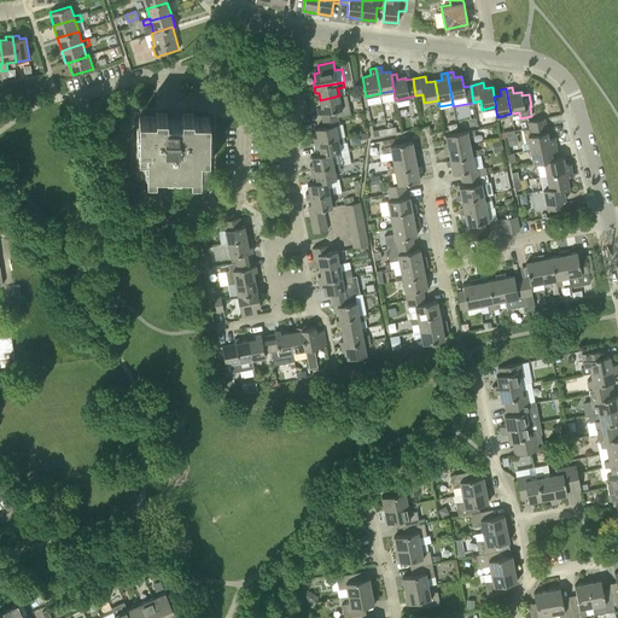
[(347,94),(339,95),(320,100),(321,108),(318,108),(319,114),(321,114),(322,121),(338,117),(350,115),(347,94)]
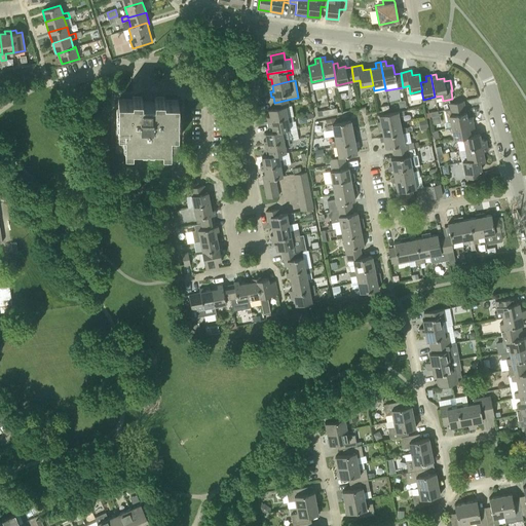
[(142,104),(142,97),(133,97),(133,99),(118,99),(118,129),(116,129),(115,152),(125,152),(125,149),(132,150),(132,145),(162,145),(162,150),(168,150),(168,153),(179,153),(179,130),(178,130),(178,100),(164,100),(164,97),(154,97),(154,104),(142,104)]
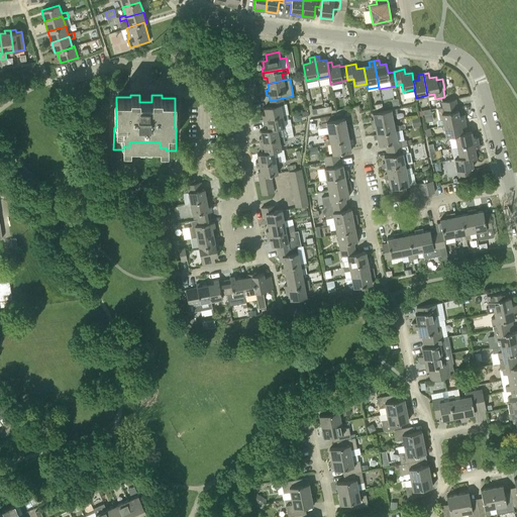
[(283,98),(270,101),(271,106),(264,107),(266,114),(263,114),(264,119),(283,115),(281,105),(284,104),(283,98)]
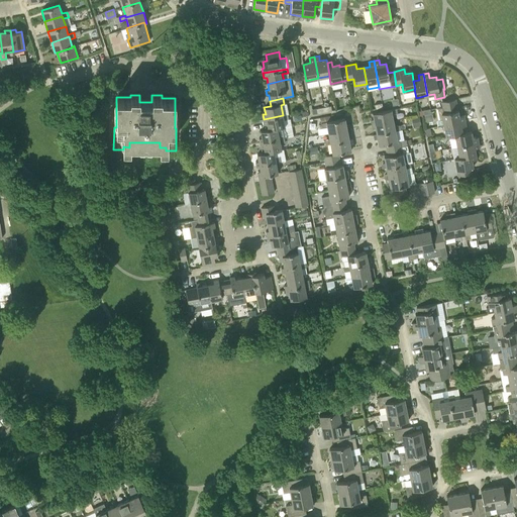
[(441,102),(442,107),(456,104),(455,99),(441,102)]
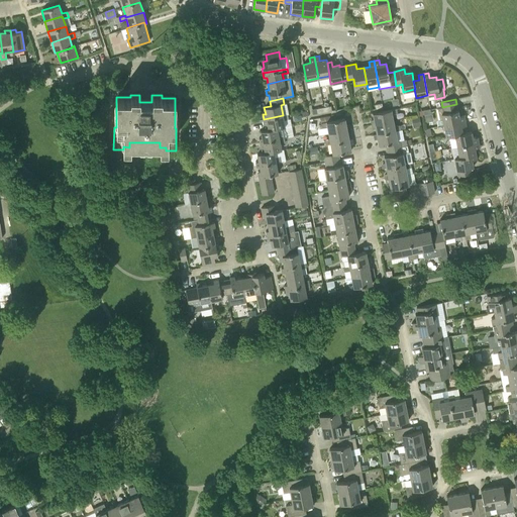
[(456,104),(442,107),(437,108),(439,119),(437,119),(436,121),(437,126),(443,125),(464,121),(463,116),(458,117),(456,104)]
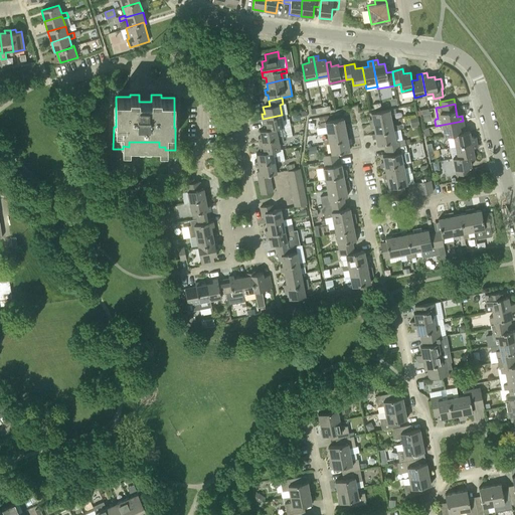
[(369,120),(370,124),(391,120),(390,114),(396,113),(395,108),(371,113),(372,120),(369,120)]
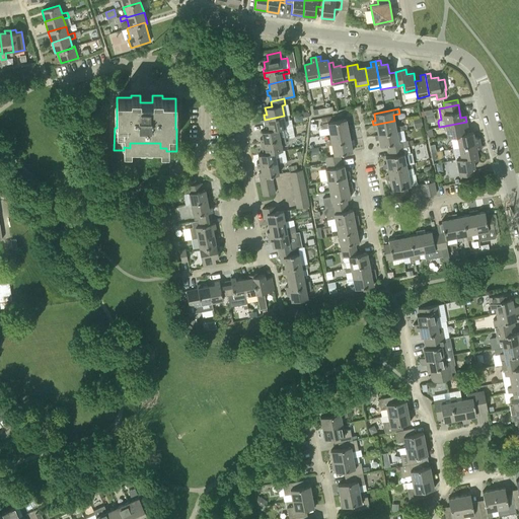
[(289,115),(284,116),(265,120),(266,125),(268,124),(270,130),(286,127),(285,121),(290,120),(289,115)]
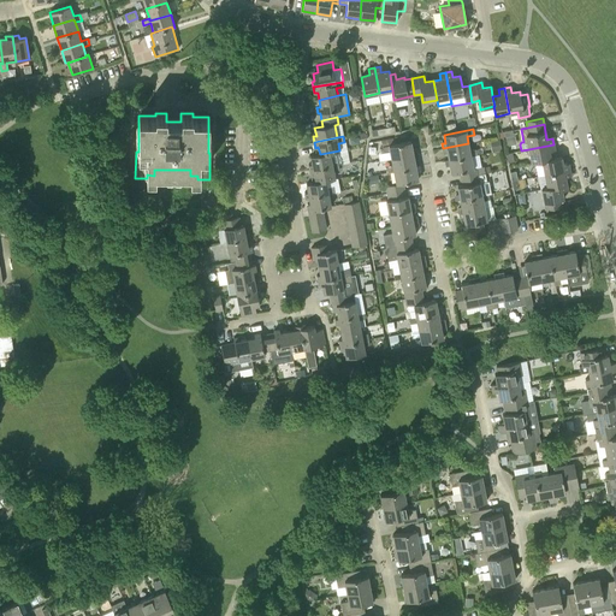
[(390,152),(391,159),(416,154),(416,149),(413,149),(410,141),(394,144),(392,137),(380,140),(383,153),(390,152)]
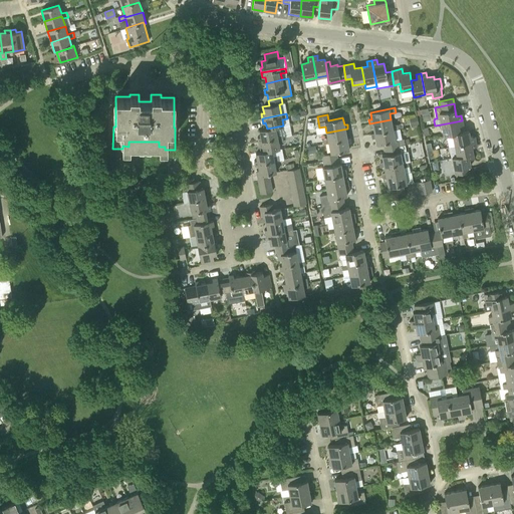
[(418,124),(416,116),(408,117),(410,126),(418,124)]
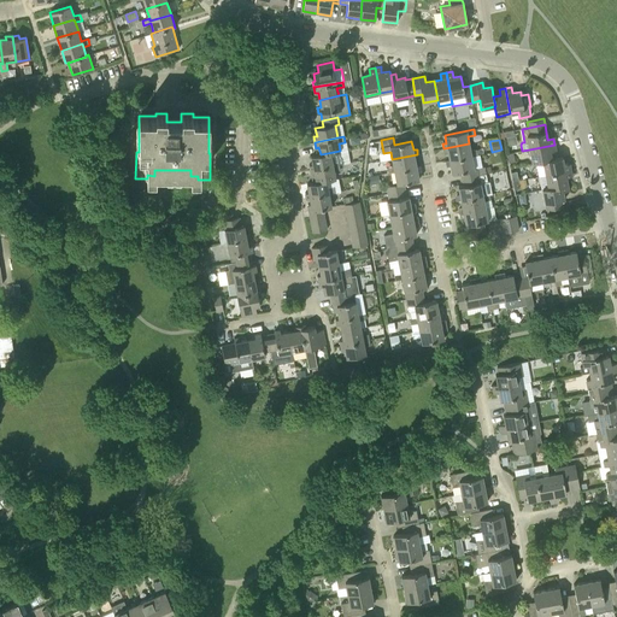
[(469,144),(444,148),(445,153),(448,153),(450,160),(471,157),(479,154),(477,150),(470,151),(469,144)]
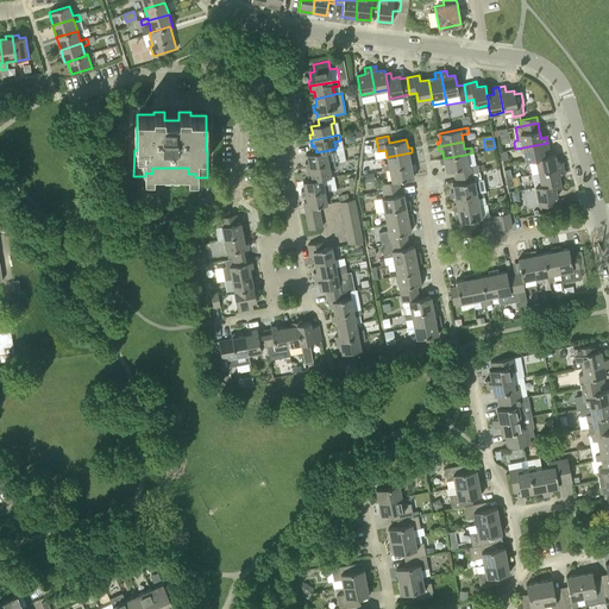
[(547,143),(522,148),(526,161),(535,159),(545,157),(542,150),(548,149),(547,143)]
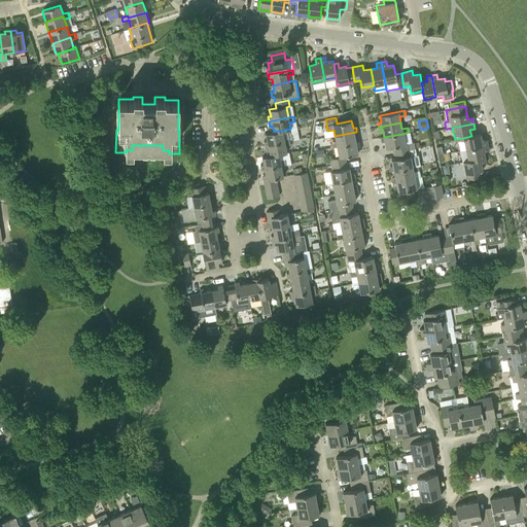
[(290,129),(274,132),(266,134),(267,140),(264,141),(265,145),(289,140),(292,140),(290,129)]
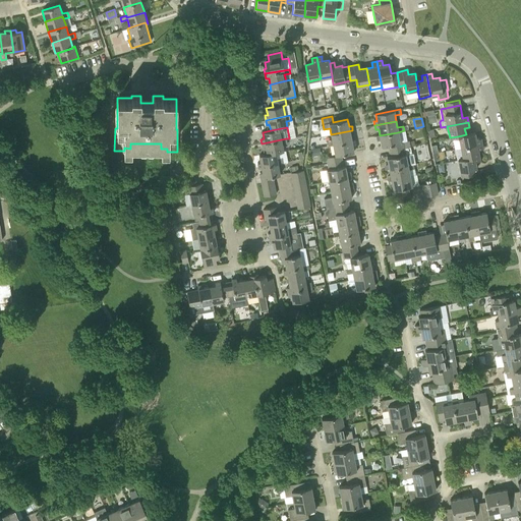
[(352,130),(331,134),(332,140),(327,141),(328,146),(333,145),(351,141),(351,140),(350,134),(353,133),(352,130)]
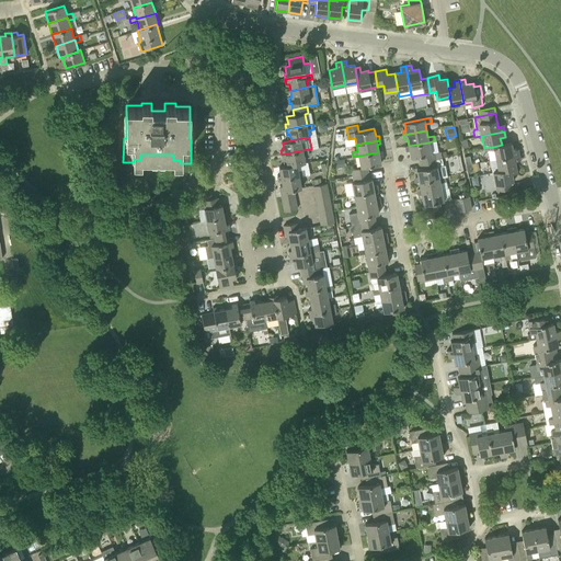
[(428,142),(409,146),(405,146),(407,151),(410,150),(411,158),(419,157),(420,162),(442,158),(441,152),(441,151),(431,153),(428,142)]
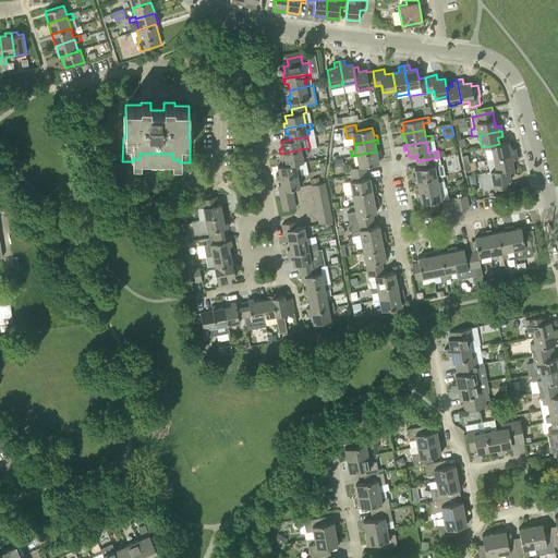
[(499,144),(490,146),(494,158),(517,154),(516,148),(510,149),(508,142),(499,144)]
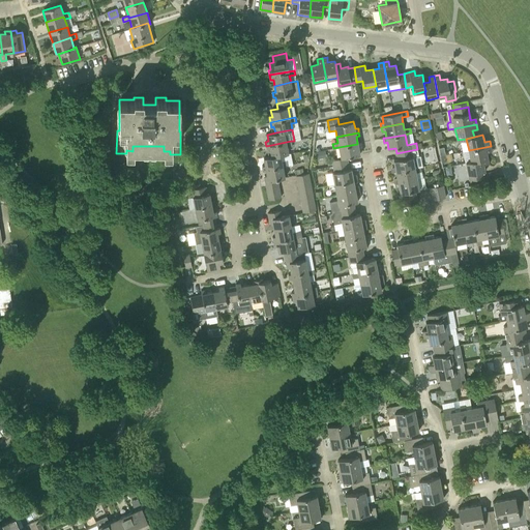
[(291,141),(266,146),(267,151),(270,150),(271,156),(281,155),(288,154),(287,147),(292,146),(291,141)]
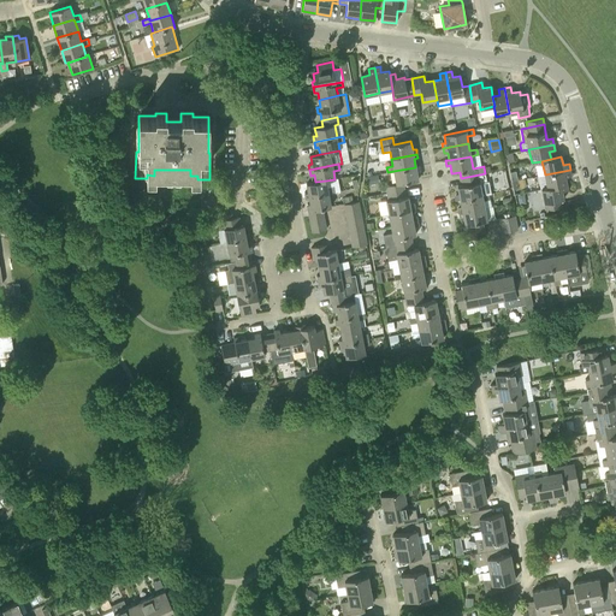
[(415,167),(394,171),(396,184),(385,185),(388,193),(404,189),(403,183),(419,179),(416,171),(420,171),(419,166),(415,166),(415,167)]
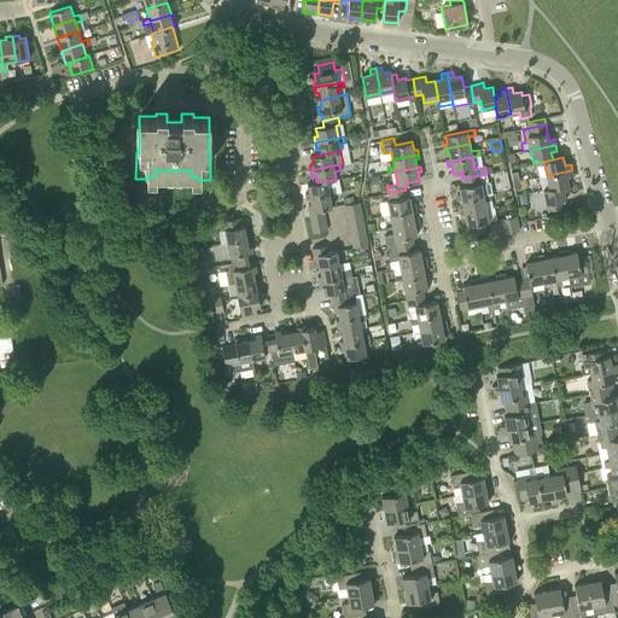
[(547,175),(549,188),(569,185),(567,178),(573,176),(572,170),(547,175)]
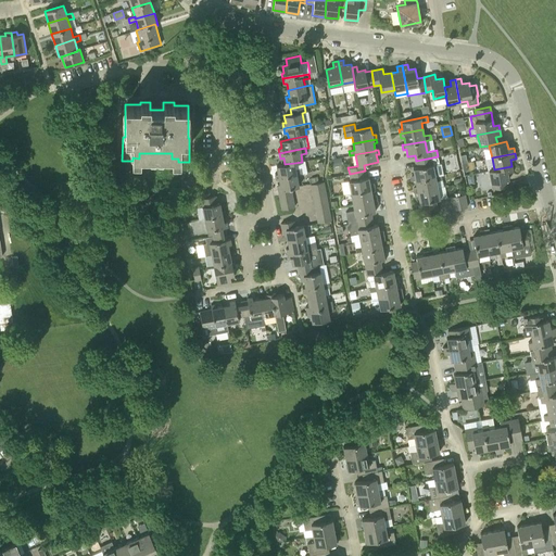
[(438,156),(416,161),(417,167),(413,168),(415,176),(412,176),(412,181),(415,180),(436,176),(433,165),(439,164),(438,156)]
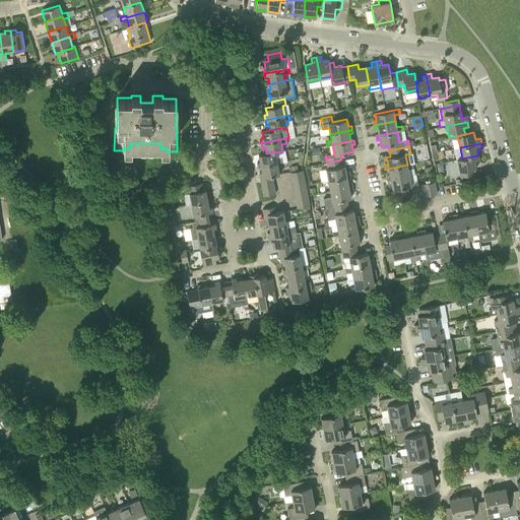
[(281,163),(281,157),(276,158),(275,152),(266,153),(259,155),(260,161),(257,163),(258,168),(261,167),(277,164),(281,163)]
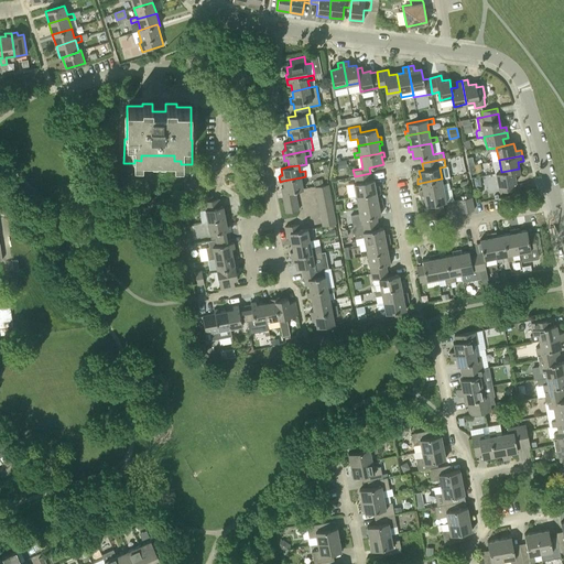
[(501,172),(496,173),(499,192),(514,188),(513,183),(516,183),(514,175),(520,174),(519,169),(501,172)]
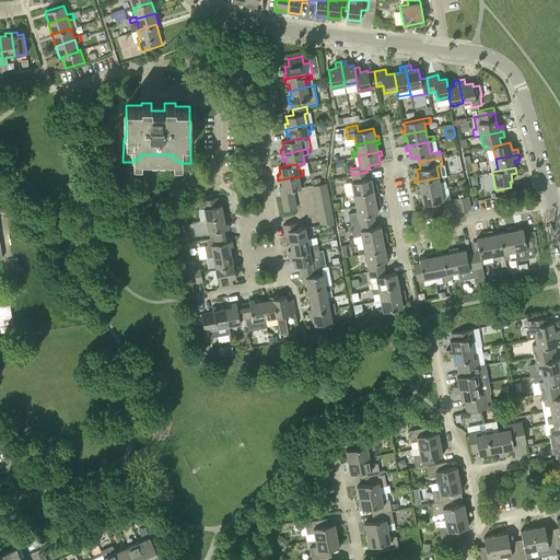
[(368,172),(352,175),(353,182),(351,183),(353,194),(373,190),(376,189),(375,185),(372,186),(371,178),(369,178),(368,172)]
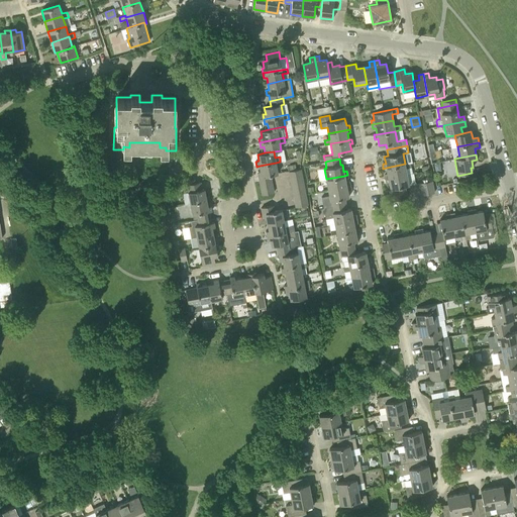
[(260,183),(272,181),(271,175),(278,174),(276,163),(260,166),(261,172),(257,172),(260,183)]
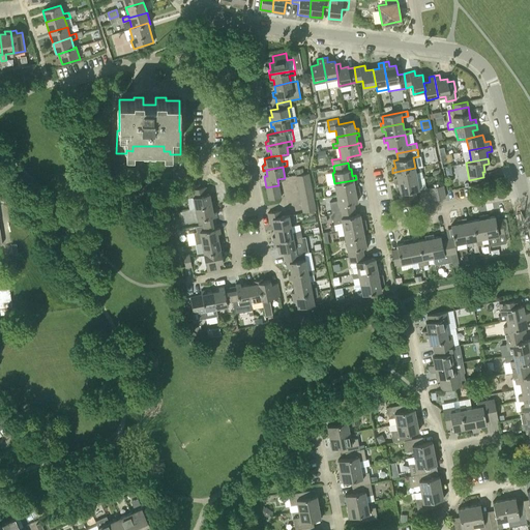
[(394,183),(417,179),(416,173),(421,172),(420,167),(415,168),(395,172),(398,178),(394,179),(394,183)]
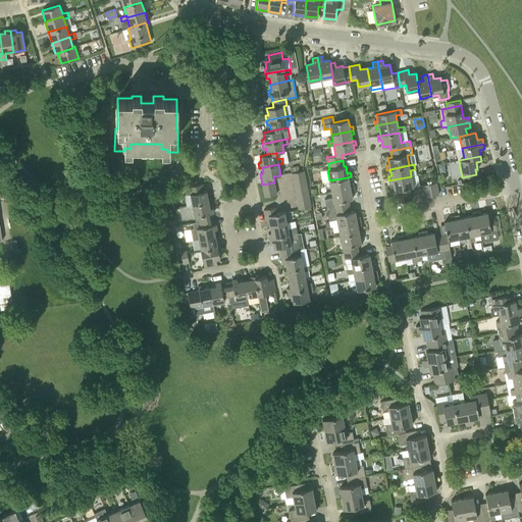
[(292,173),(293,178),(305,176),(304,170),(292,173)]
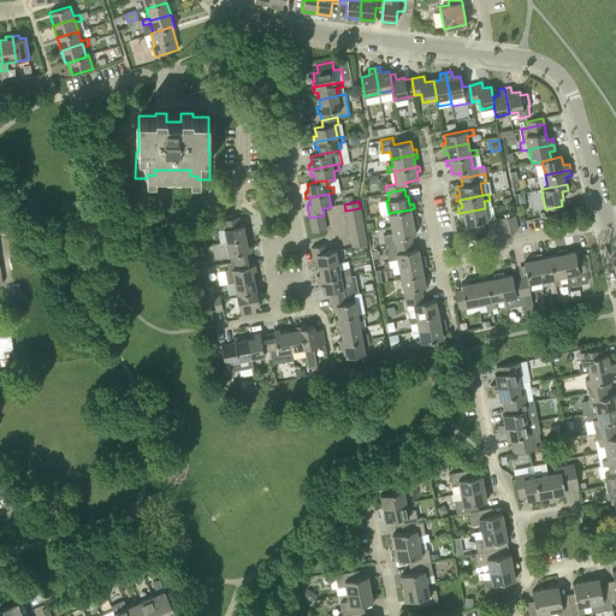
[(360,208),(345,211),(347,218),(361,215),(360,208)]
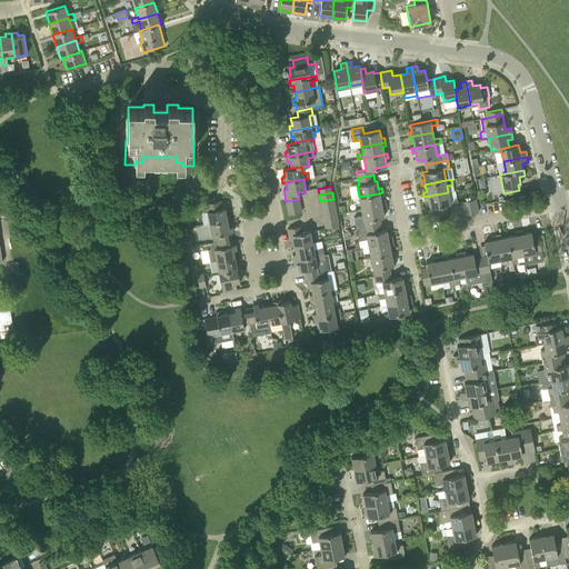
[(430,208),(432,208),(446,205),(450,203),(448,192),(423,197),(425,201),(428,200),(430,208)]
